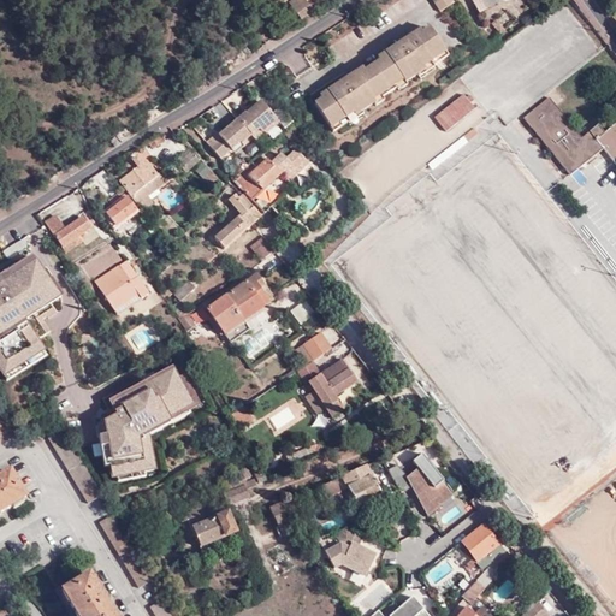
[(279,0),(273,4),(282,9),(289,4),(301,22),(309,16),(307,13),(309,11),(302,0),(279,0)]
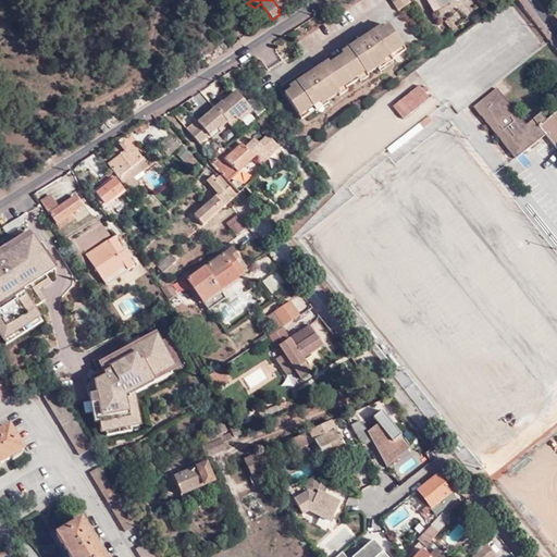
[(410,3),(408,0),(392,0),(398,11),(410,3)]
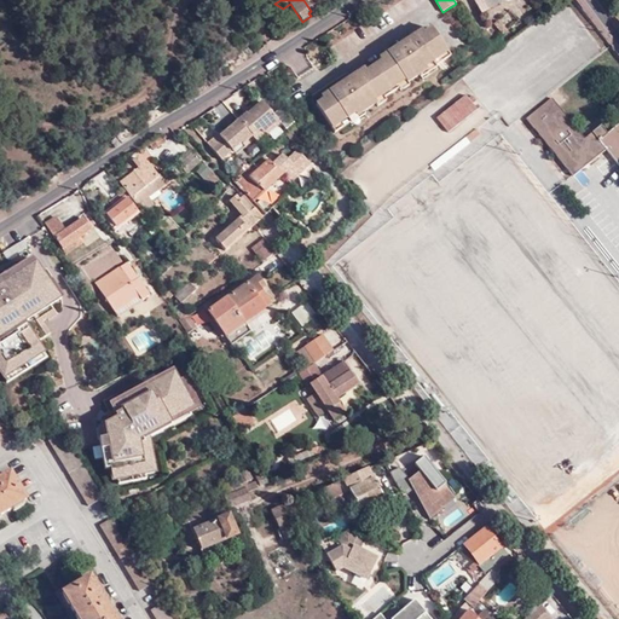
[(476,0),(482,12),(504,0),(476,0)]
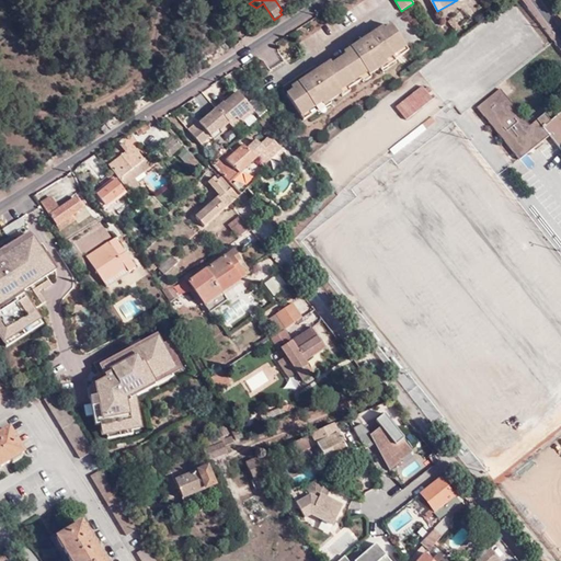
[(459,27),(451,19),(447,23),(455,32),(459,27)]
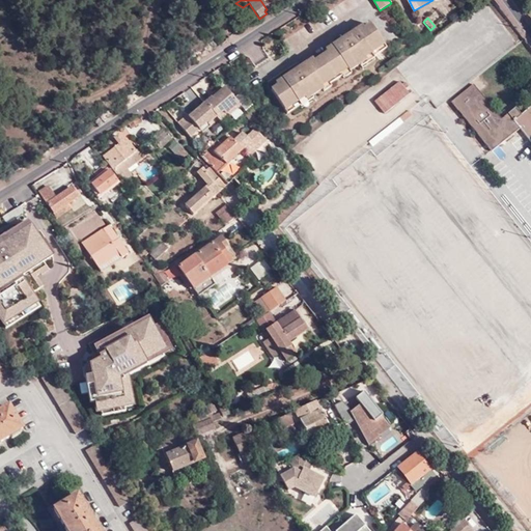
[(284,81),(277,86),(272,89),(285,110),(304,98),(306,101),(323,89),(322,86),(346,70),(350,73),(366,61),(365,59),(371,55),(373,57),(386,49),(370,25),(364,29),(358,33),(360,35),(353,40),(352,38),(342,45),(341,44),(328,53),(322,56),(314,61),(301,71),(291,78),(292,80),(286,84),(284,81)]
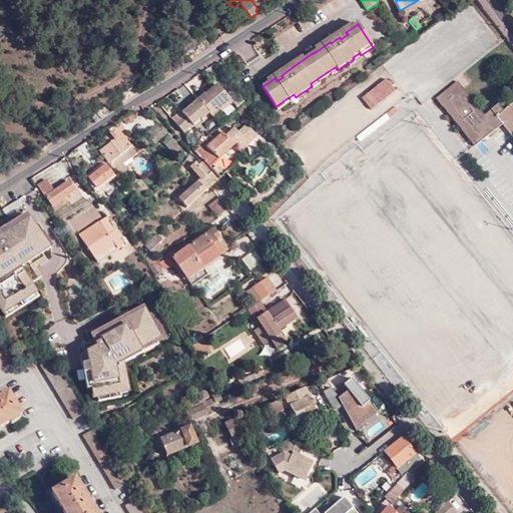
[(346,32),(352,28),(350,25),(338,33),(340,37),(341,39),(348,34),(346,32)]
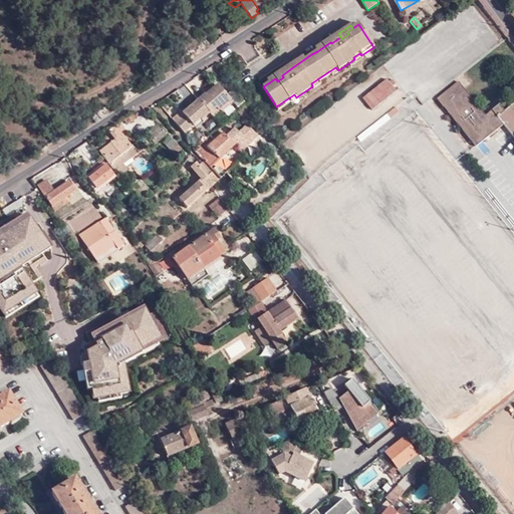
[(317,51),(330,42),(328,40),(315,48),(317,51)]
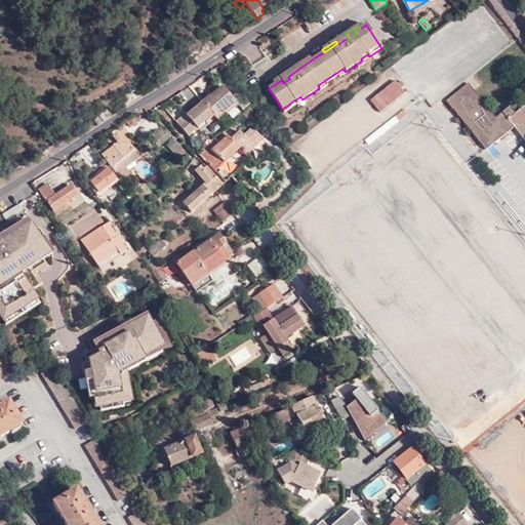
[(295,67),(297,70),(311,61),(309,58),(295,67)]
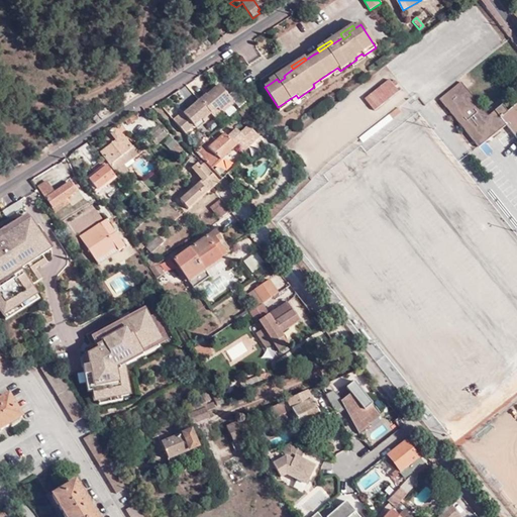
[(269,81),(270,84),(277,79),(279,82),(285,78),(284,76),(282,73),(269,81)]
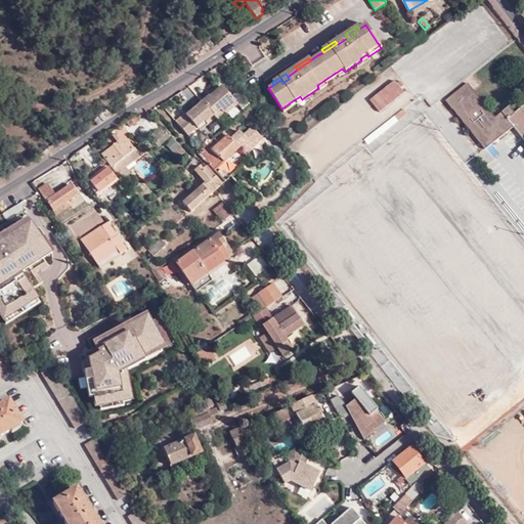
[(396,77),(368,98),(379,112),(406,90),(396,77)]
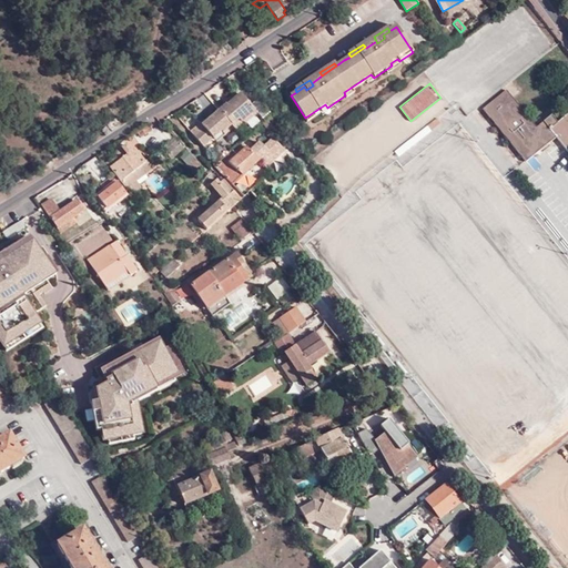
[(537,128),(507,91),(484,109),(526,162),(556,139),(567,153),(567,115),(557,124),(551,117),(537,128)]
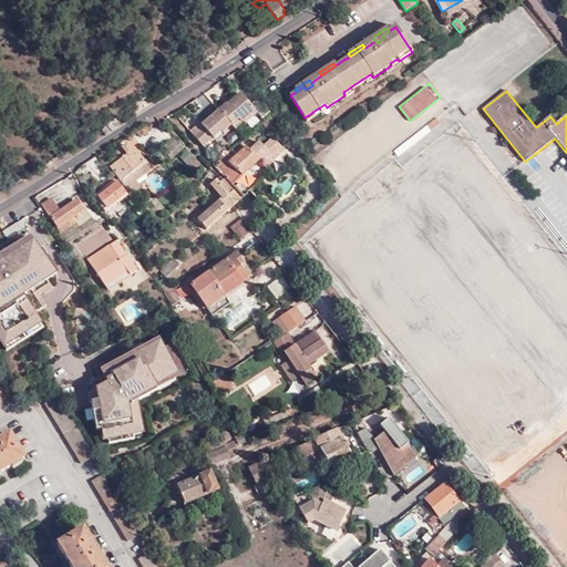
[(191,132),(204,147),(214,138),(220,132),(223,134),(223,133),(232,125),(234,127),(241,122),(245,125),(257,113),(240,93),(227,105),(226,104),(203,124),(200,123),(191,132)]
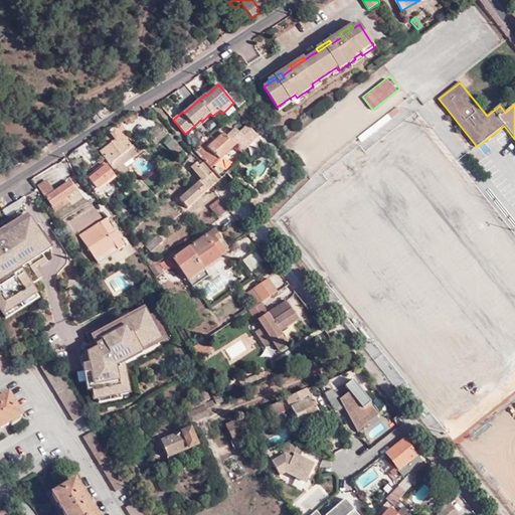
[(243,117),(250,111),(246,108),(240,114),(243,117)]
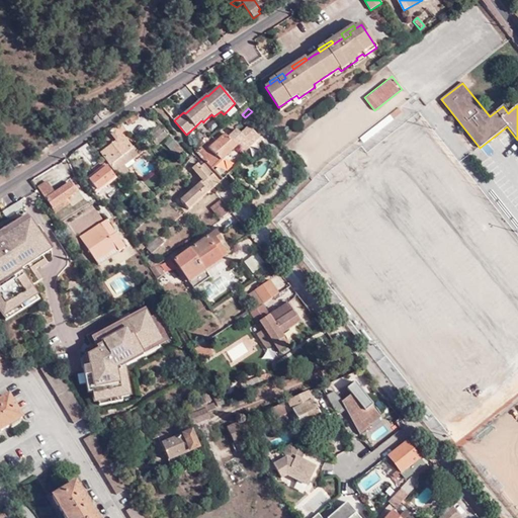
[(217,119),(224,114),(221,111),(213,116),(217,119)]
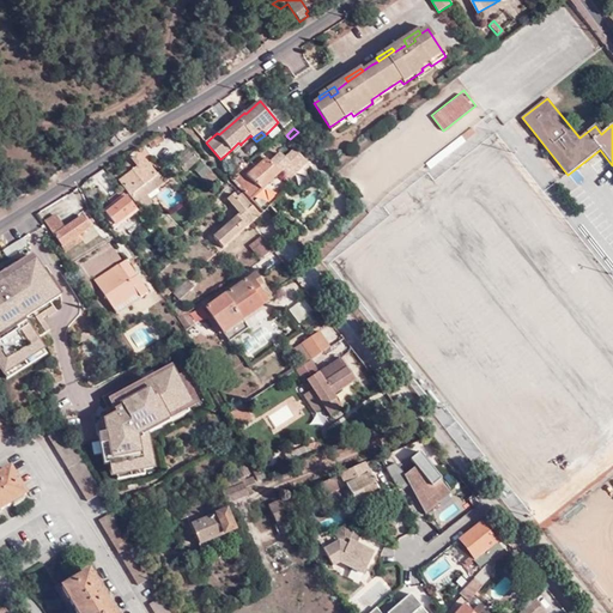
[(301,135),(298,132),(290,139),(292,143),(301,135)]
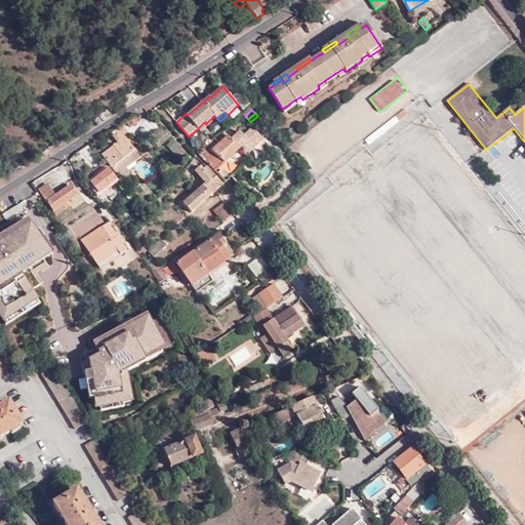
[(204,122),(198,128),(201,132),(208,125),(206,123),(206,124),(204,122)]
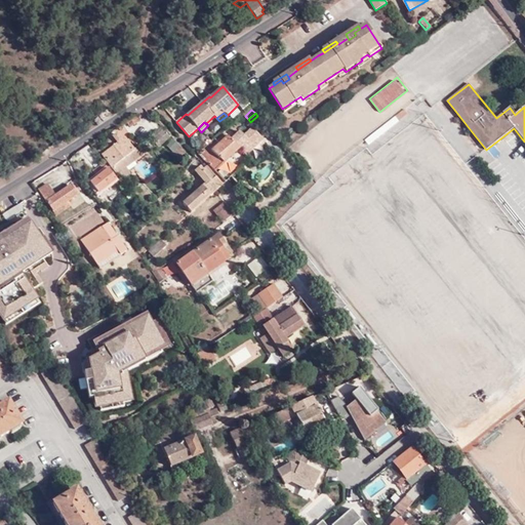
[(171,136),(164,128),(153,139),(161,147),(171,136)]
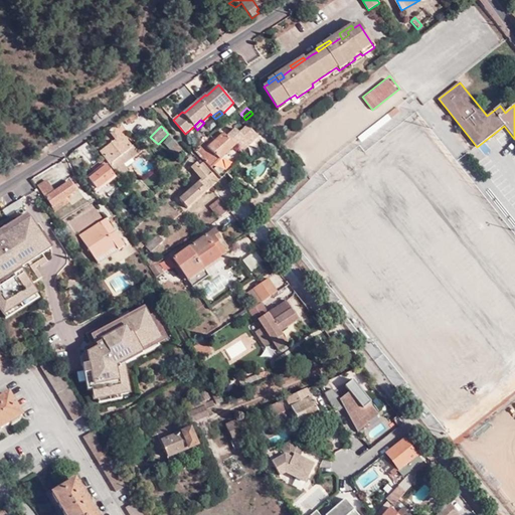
[(194,151),(211,167),(234,146),(235,147),(241,140),(247,147),(259,138),(247,127),(240,134),(236,130),(227,137),(222,131),(214,138),(211,136),(210,135),(197,148),(194,151)]
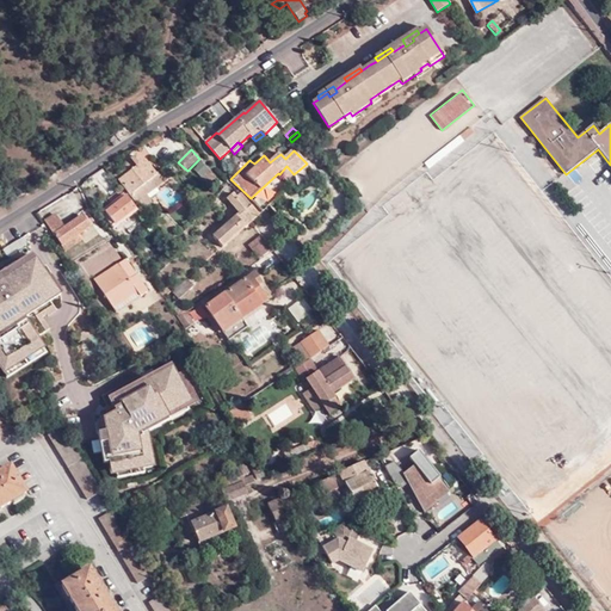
[(142,162),(137,156),(127,164),(131,171),(128,173),(124,168),(117,174),(142,210),(153,202),(148,195),(168,180),(161,170),(155,173),(146,160),(142,162)]
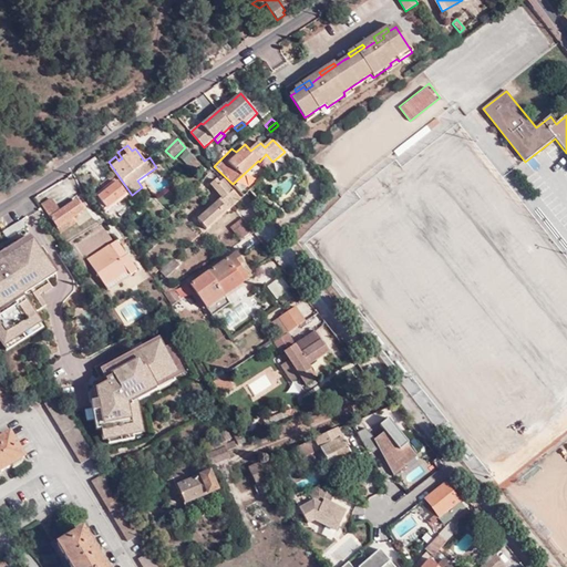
[(266,154),(259,162),(266,168),(272,162),(266,154)]
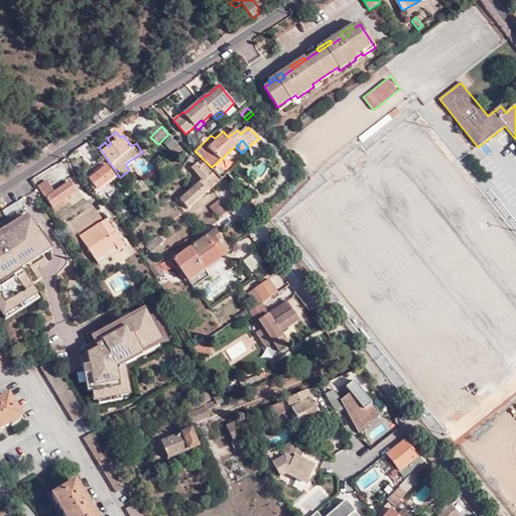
[(185,153),(178,145),(171,150),(178,159),(185,153)]
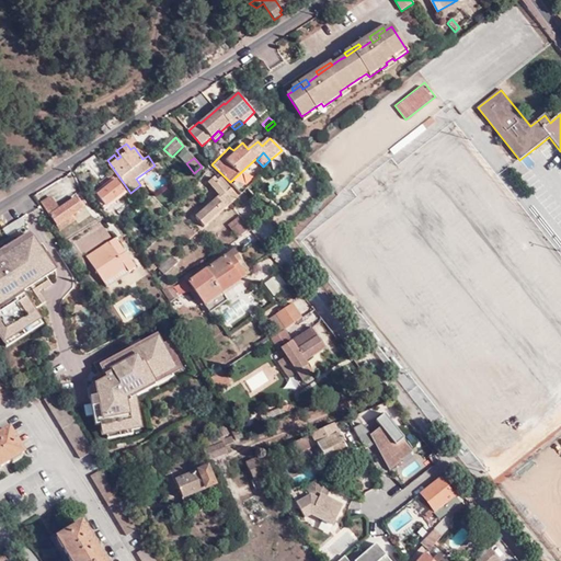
[(116,181),(112,174),(99,183),(104,191),(98,195),(105,206),(125,191),(116,181)]
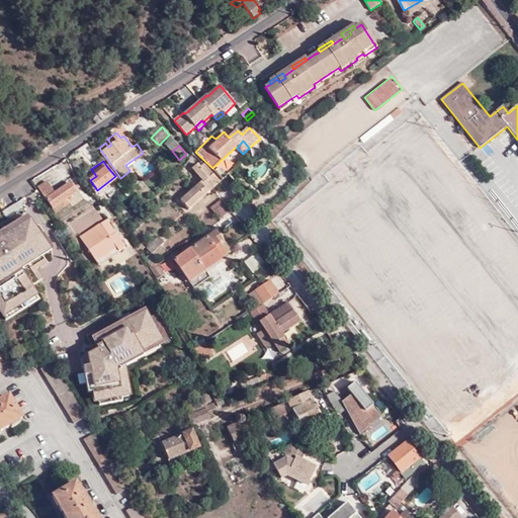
[(220,181),(204,165),(201,167),(198,164),(193,169),(204,183),(201,185),(200,184),(181,200),(187,207),(188,207),(191,208),(208,193),(207,192),(212,188),(220,181)]
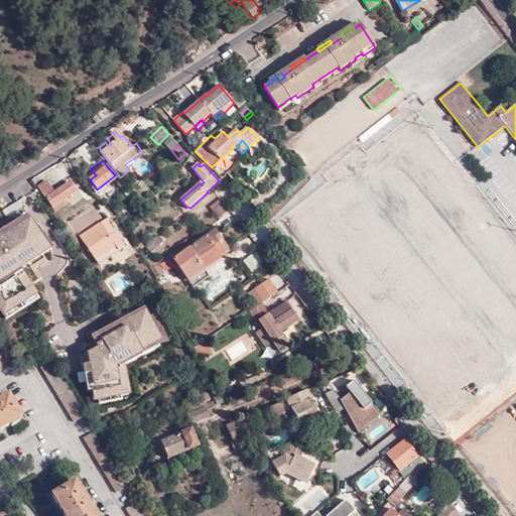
[(108,194),(120,186),(115,178),(103,185),(108,194)]
